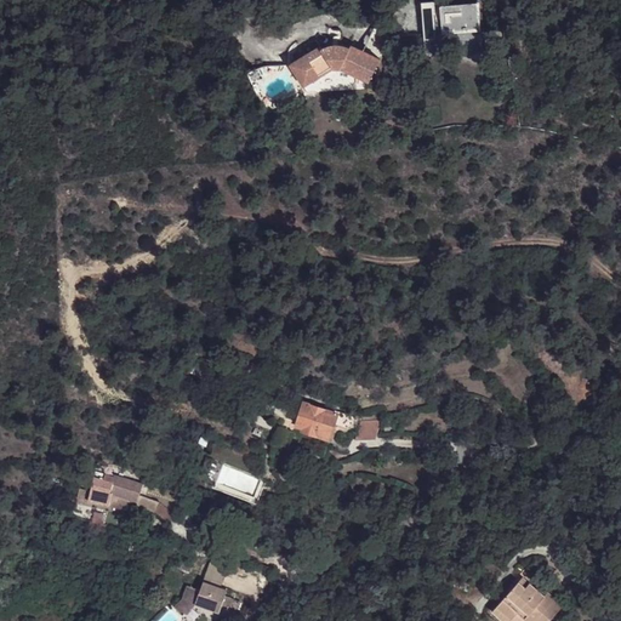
[(437,0),(423,0),(425,3),(434,3),(436,18),(439,17),(438,3),(437,0)]
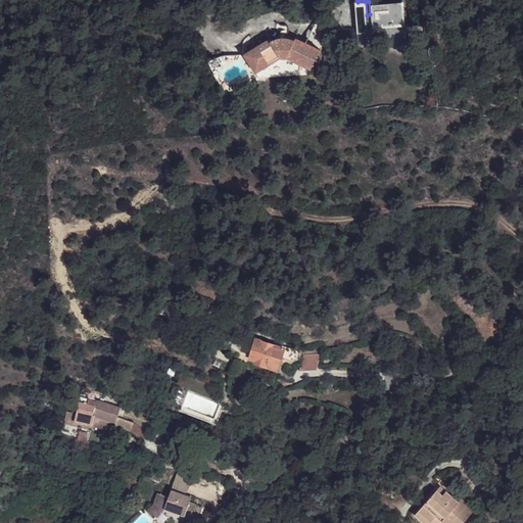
[(408,21),(406,0),(378,0),(373,0),(373,2),(369,2),(370,14),(367,15),(368,25),(375,24),(375,25),(408,21)]
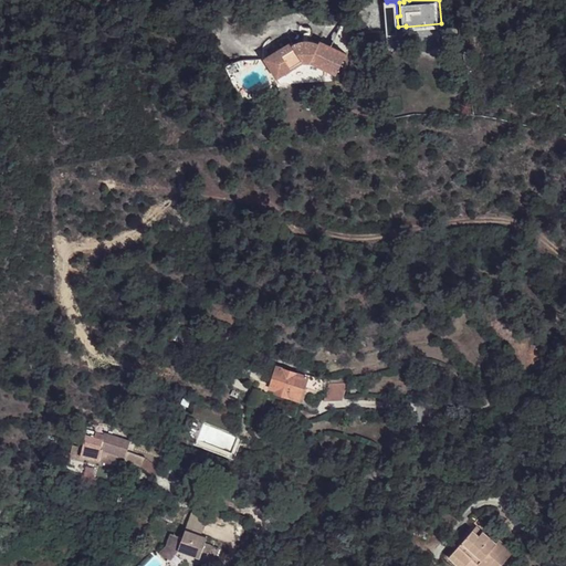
[(296,38),(269,52),(282,74),(307,59),(338,71),(347,51),(322,38),(308,34),(296,38)]
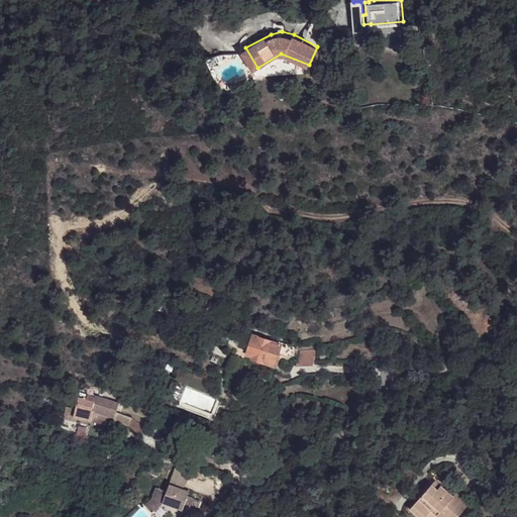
[(273,368),(276,355),(278,348),(250,339),(244,356),(250,358),(249,359),(273,368)]
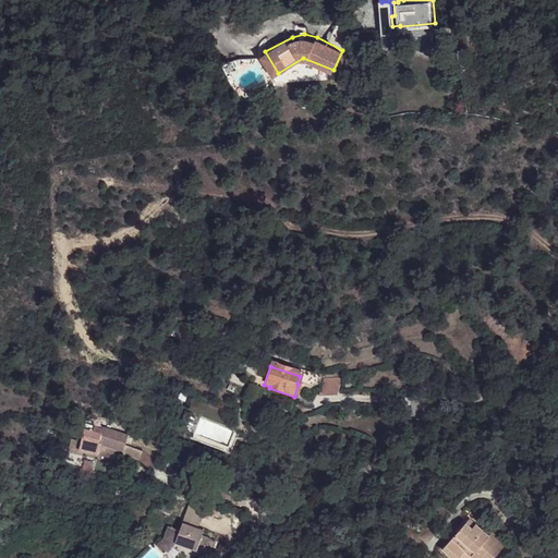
[(300,376),(298,384),(308,387),(314,383),(315,378),(301,374),(300,376)]
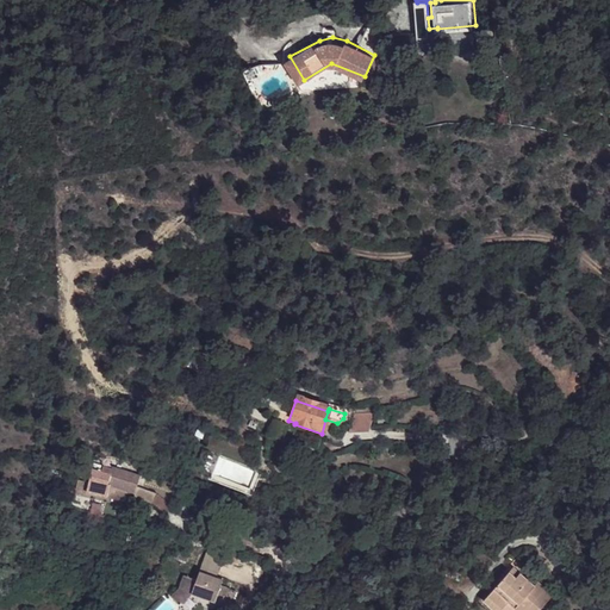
[(365,439),(371,418),(349,421),(343,439),(365,439)]
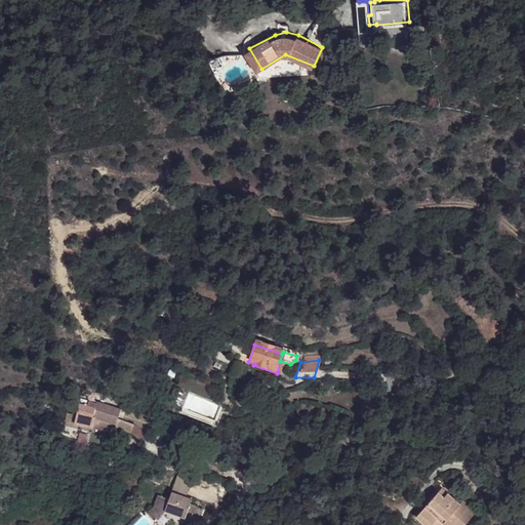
[(230,376),(241,380),(245,370),(236,367),(230,376)]
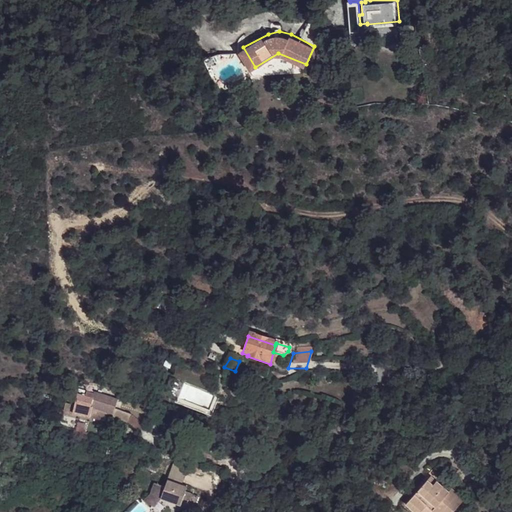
[(92,411),(100,413),(103,401),(77,394),(73,406),(65,404),(63,411),(81,416),(89,418),(90,418),(92,411)]
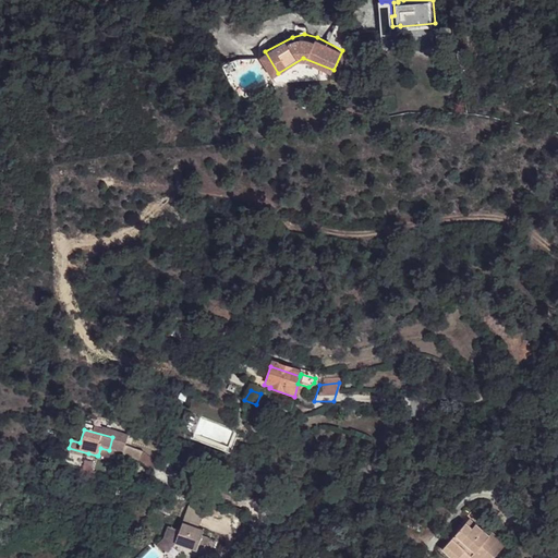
[(121,457),(137,461),(140,452),(123,447),(121,457)]
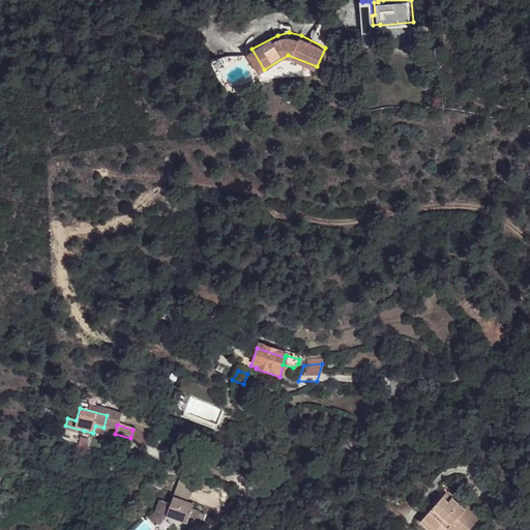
[(101,436),(104,428),(95,425),(93,433),(101,436)]
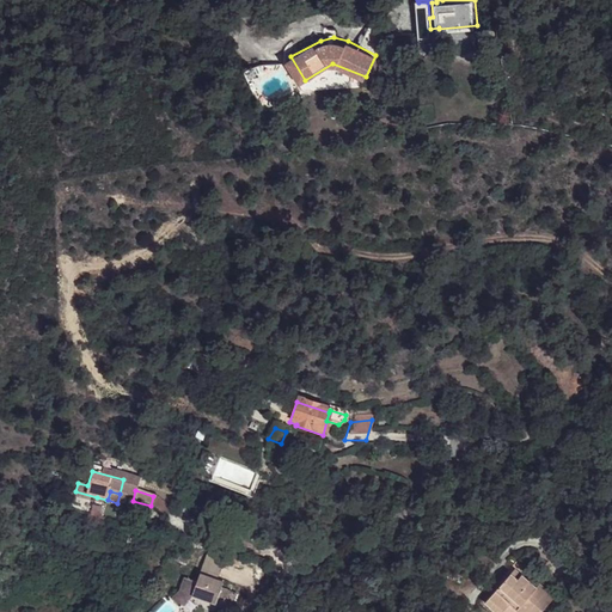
[(151,506),(164,516),(170,510),(153,496),(151,506)]
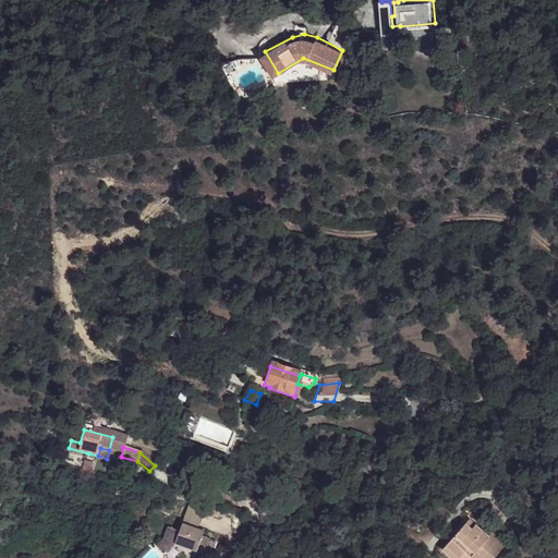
[(95,462),(97,456),(88,453),(86,460),(95,462)]
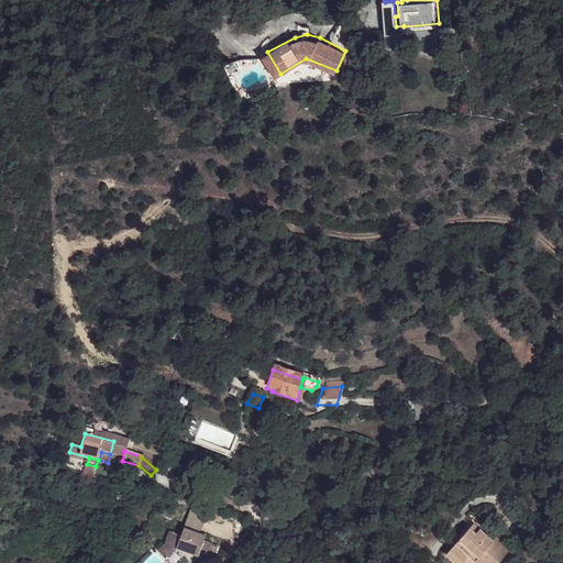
[(205,519),(208,511),(175,498),(172,505),(205,519)]
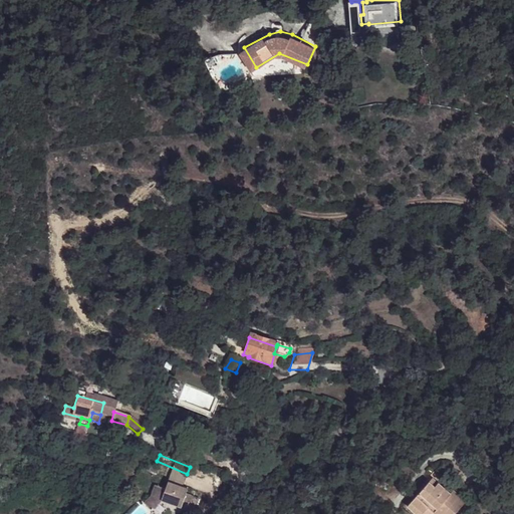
[(423,480),(420,484),(425,489),(429,485),(423,480)]
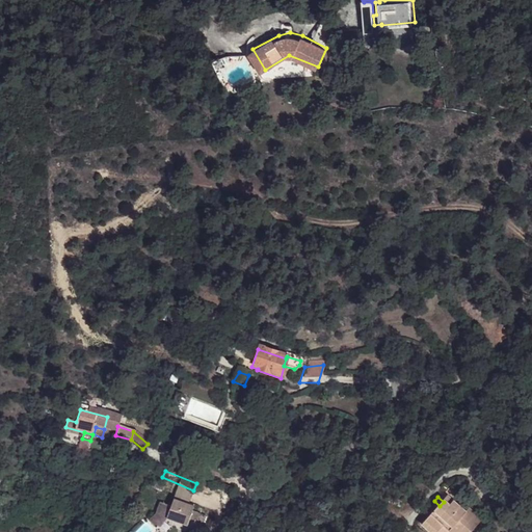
[(158,505),(154,516),(147,522),(154,531),(165,521),(185,528),(187,522),(192,524),(188,531),(197,531),(203,520),(189,514),(192,509),(171,501),(169,507),(167,508),(158,505)]
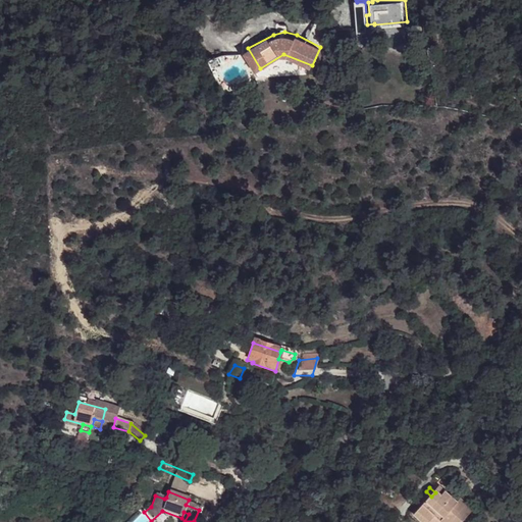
[(419,521),(425,517),(430,521),(452,521),(462,511),(451,500),(448,503),(435,492),(431,497),(426,491),(405,515),(412,521),(419,521)]
